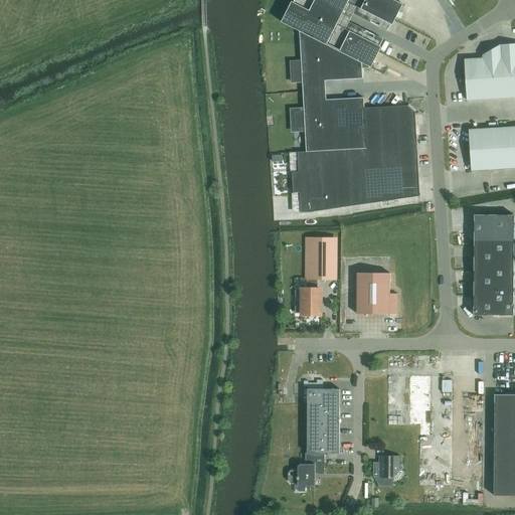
[(293,0),(282,22),(300,31),(302,60),(291,61),(292,83),(303,82),(303,92),(304,108),(290,109),(292,132),(305,132),(306,152),(298,152),(291,153),(292,172),(293,193),(294,213),(310,212),(419,196),(419,193),(416,132),(416,124),(419,123),(418,115),(417,102),(396,104),(397,106),(364,108),(362,63),(365,65),(372,67),(380,50),(395,21),(403,5),(394,0),(293,0)]
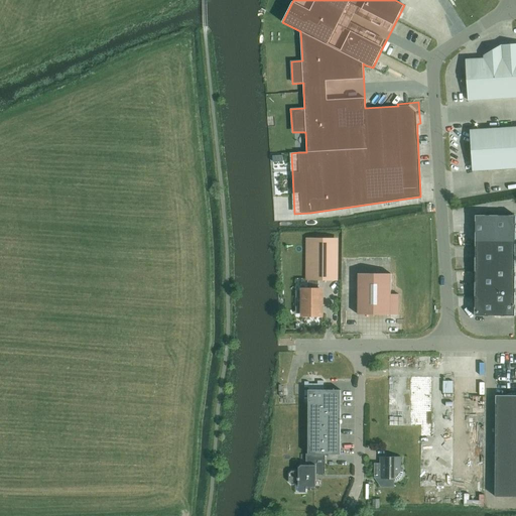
[(515,45),(498,46),(500,80),(515,78),(515,45)]
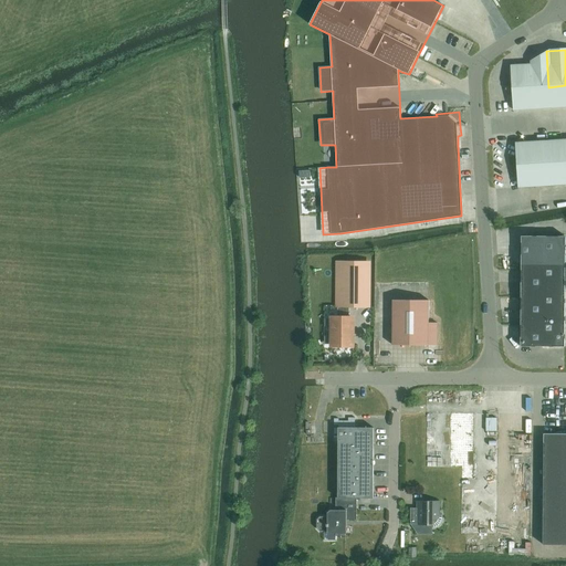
[(527,63),(527,65),(528,88),(548,87),(546,51),(527,63)]
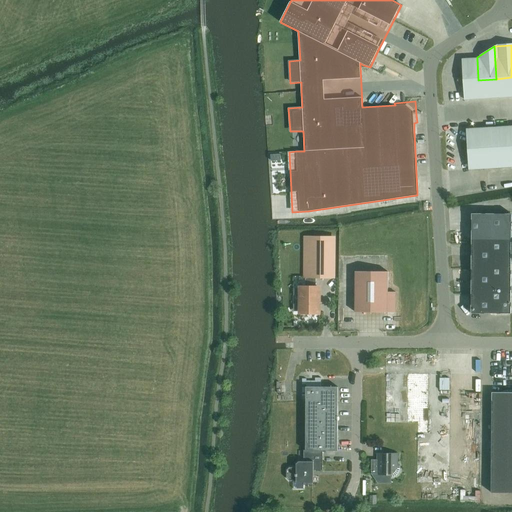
[(478,80),(477,59),(459,61),(460,81),(478,80)]
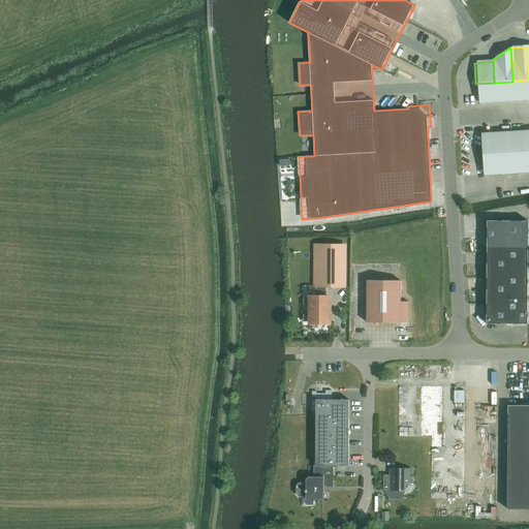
[(528,80),(512,82),(514,102),(528,101),(528,80)]
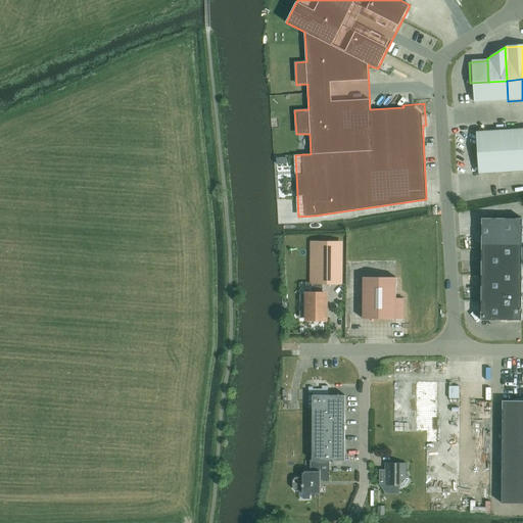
[(488,82),(489,102),(508,101),(507,81),(488,82)]
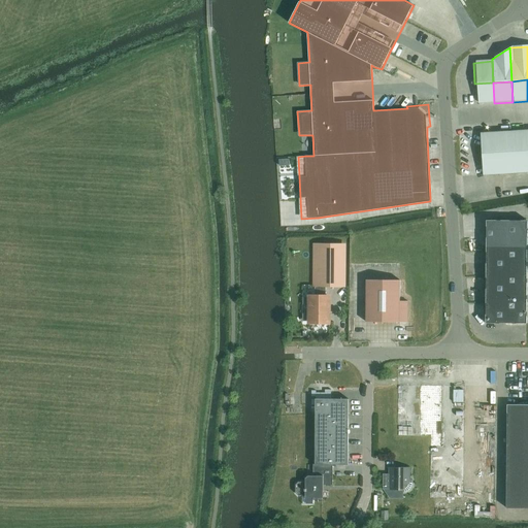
[(475,104),(494,103),(493,83),(474,84),(475,104)]
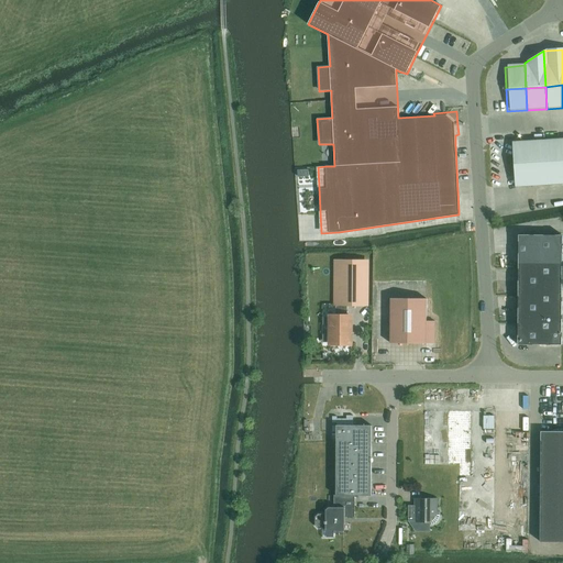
[(562,143),(562,139),(538,140),(539,163),(562,161),(562,143)]
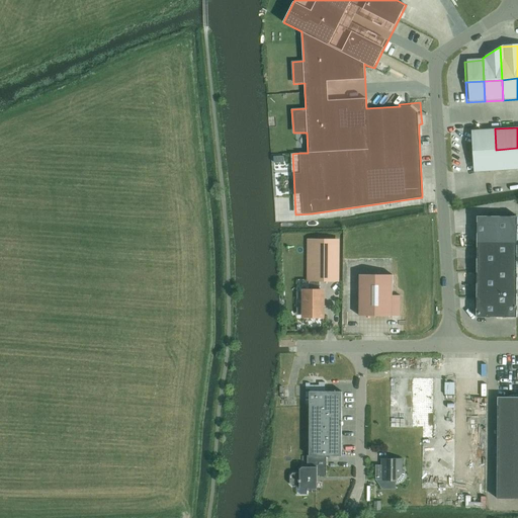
[(498,170),(496,150),(495,128),(471,131),(475,171),(498,170)]
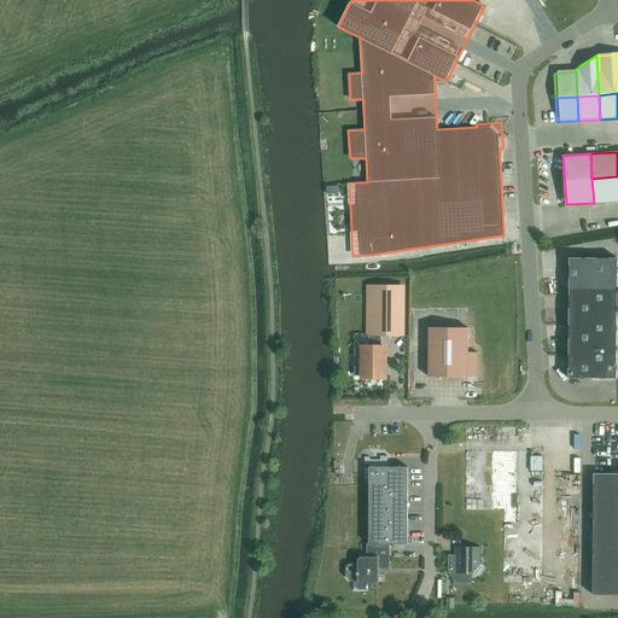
[(617,176),(592,179),(594,203),(617,200),(617,176)]
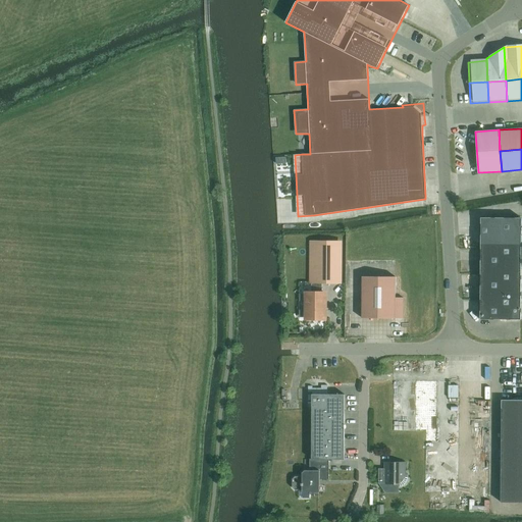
[(502,217),(480,217),(480,244),(502,244),(502,217)]
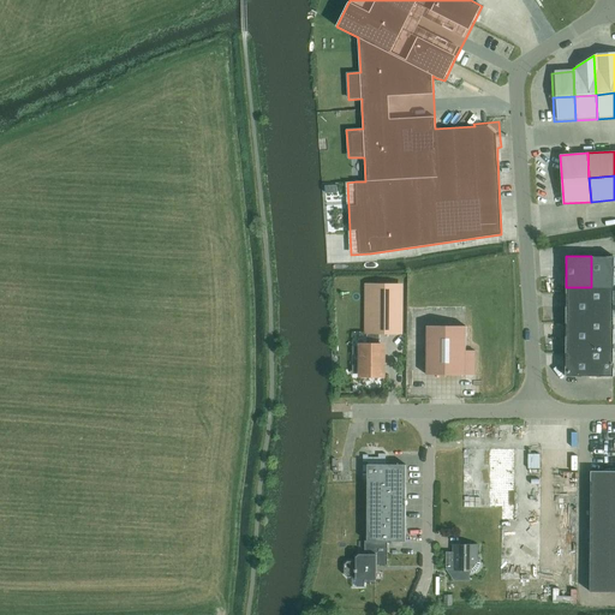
[(614,287),(614,257),(591,256),(591,287),(614,287)]
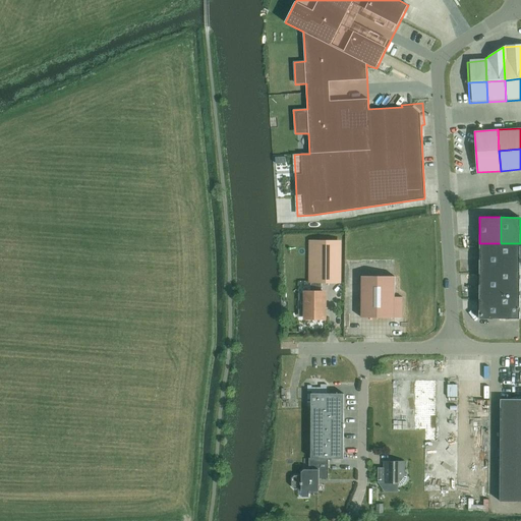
[(310,282),(311,282),(322,282),(339,282),(339,242),(310,241),(310,282)]
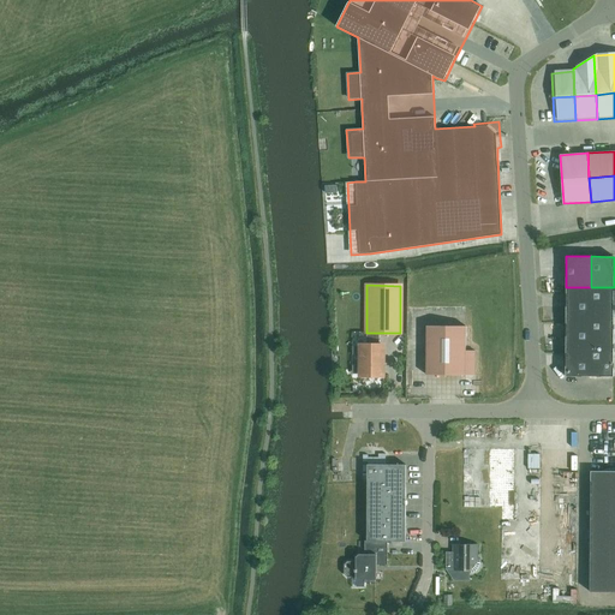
[(566,287),(566,316),(614,317),(614,287),(591,287),(566,287)]
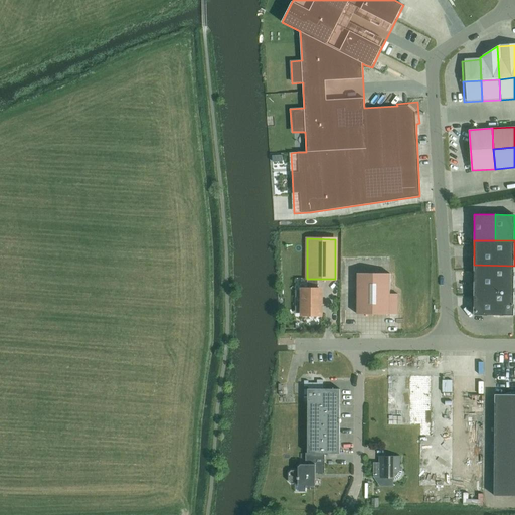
[(474,265),(474,290),(514,291),(514,266),(474,265)]
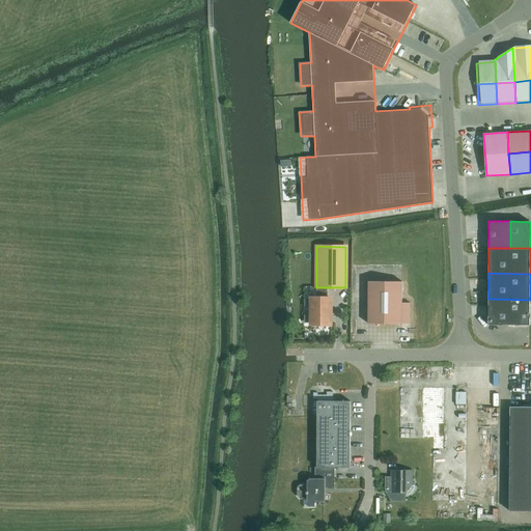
[(401,281),(368,281),(368,324),(402,324),(402,323),(411,323),(410,302),(401,303),(401,281)]
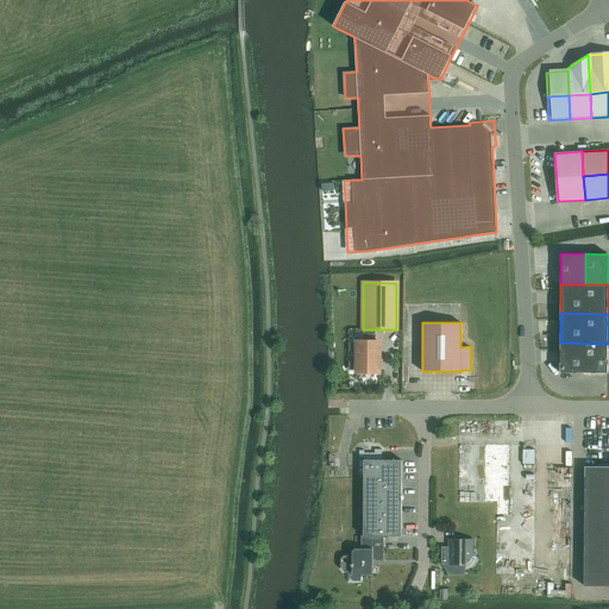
[(376,343),(376,330),(364,330),(364,343),(358,343),(358,352),(356,352),(356,362),(358,362),(358,371),(378,371),(378,343),(376,343)]
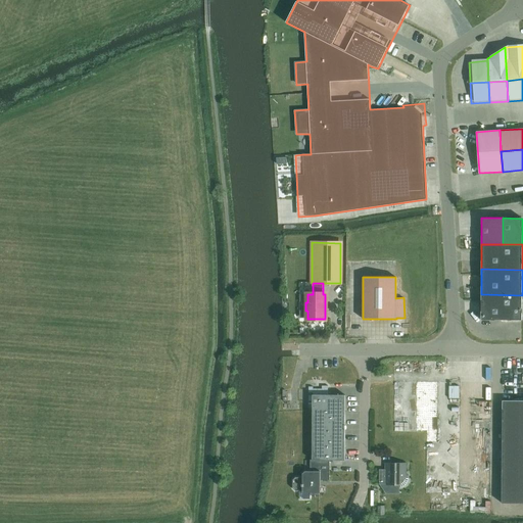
[(522,295),(481,294),(481,320),(522,321),(522,295)]
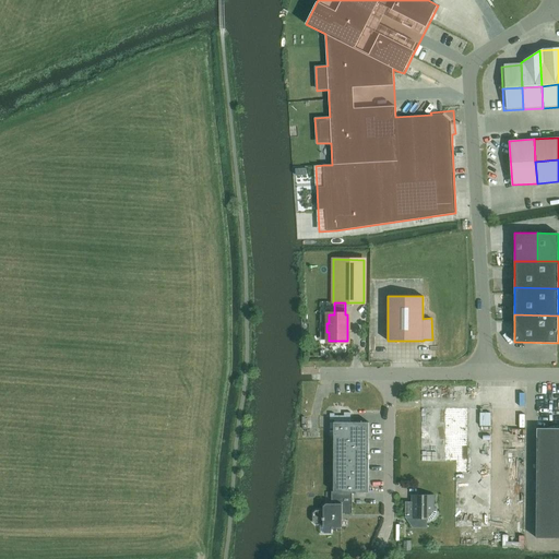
[(482,427),(494,427),(492,413),(482,414),(482,427)]
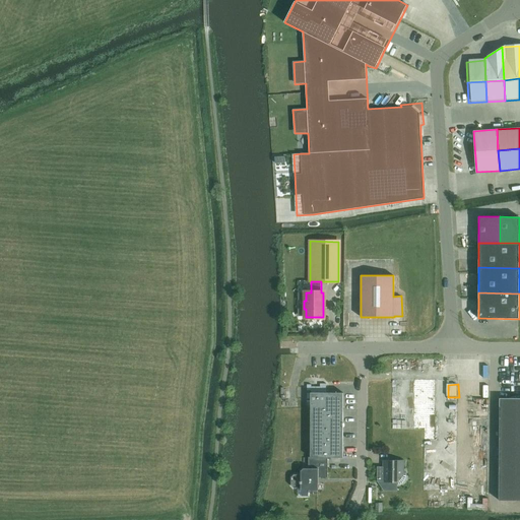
[(328,457),(328,458),(343,458),(343,393),(311,393),(311,457),(328,457)]
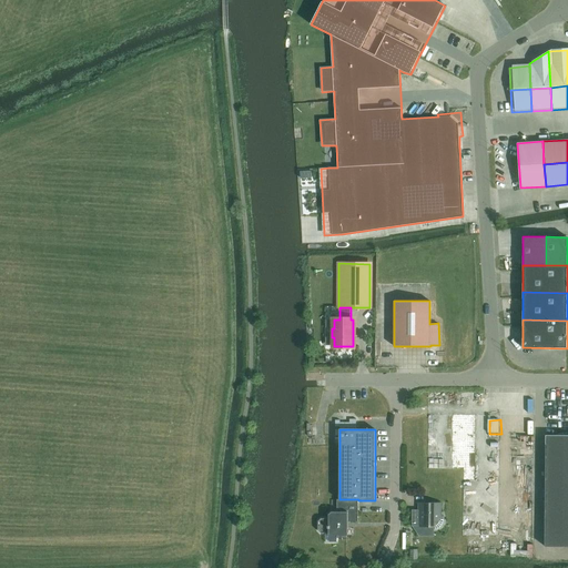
[(567,435),(546,435),(545,513),(567,513),(567,435)]
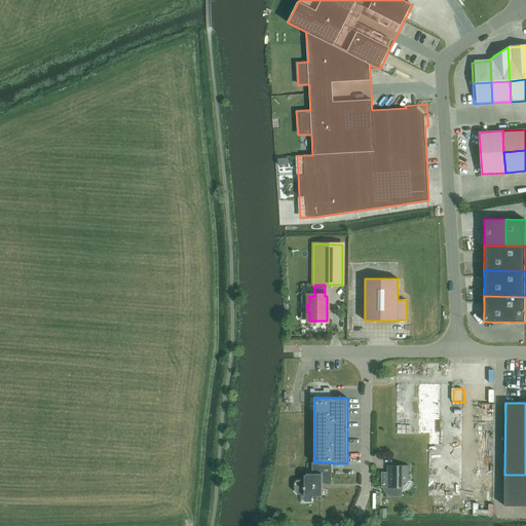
[(332,483),(332,463),(332,462),(314,462),(312,462),(312,474),(309,474),(307,474),(304,477),(304,479),(304,480),(299,480),(297,480),(295,483),(295,485),(295,489),(295,491),(297,493),(299,493),(304,493),(304,495),(312,496),(312,497),(321,498),(321,496),(323,496),(323,483),(332,483)]
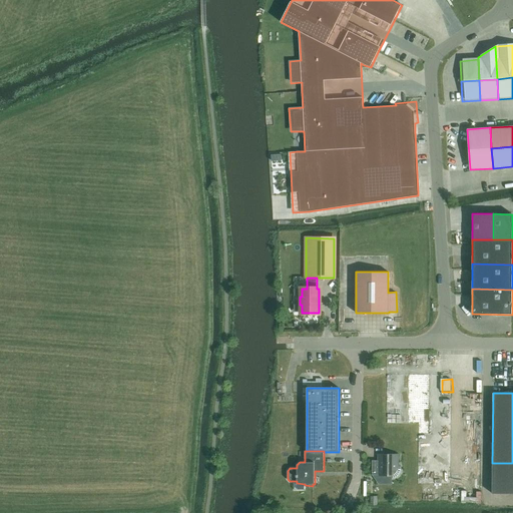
[(442,479),(450,479),(451,452),(443,452),(442,479)]
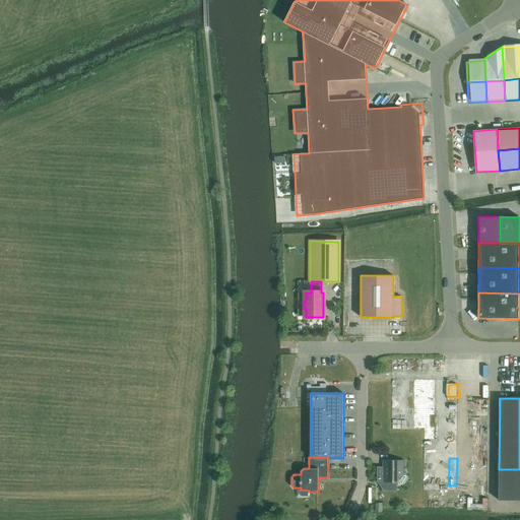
[(403,461),(390,460),(390,461),(384,461),(384,466),(377,466),(377,481),(396,481),(396,484),(398,484),(399,484),(400,484),(401,483),(402,483),(403,482),(403,481),(404,480),(405,479),(405,478),(405,477),(406,476),(406,475),(402,475),(403,461)]
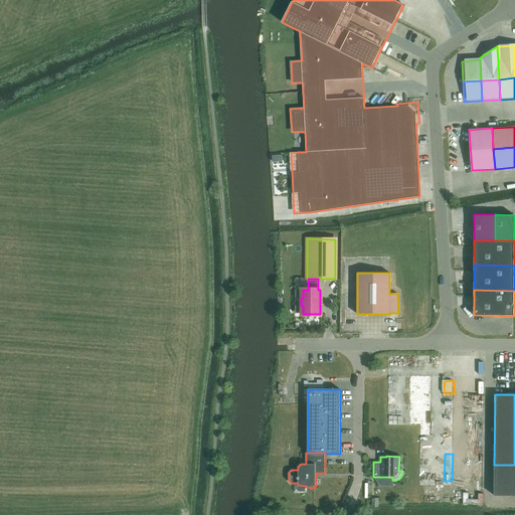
[(514,475),(514,465),(494,465),(495,475),(505,475),(514,475)]
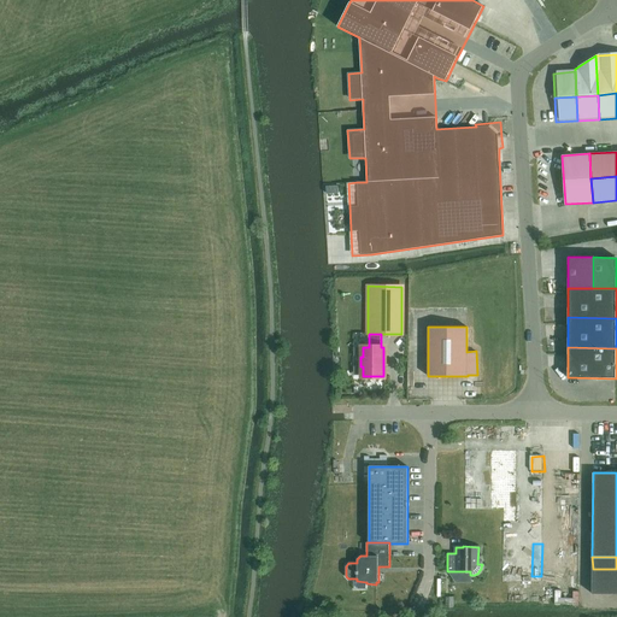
[(605,569),(593,569),(593,594),(604,594),(605,569)]
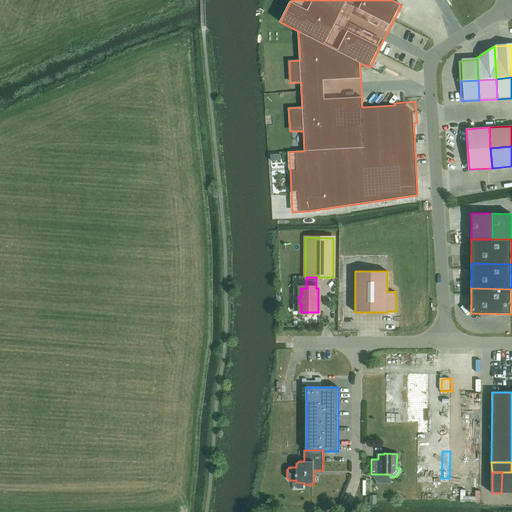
[(511,472),(502,472),(501,493),(511,493),(511,472)]
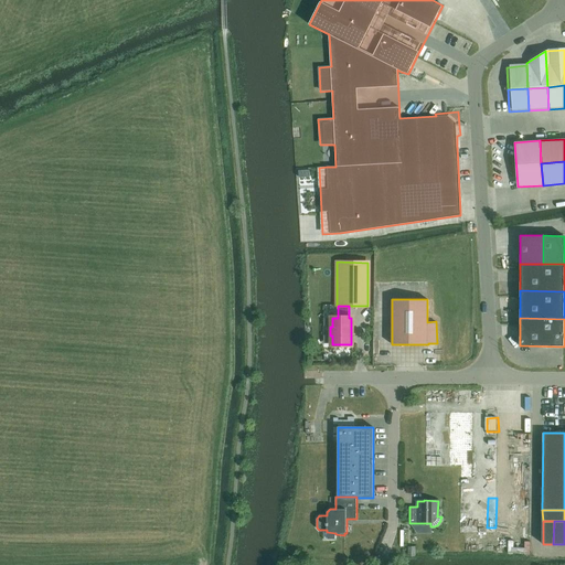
All buildings are outlined.
